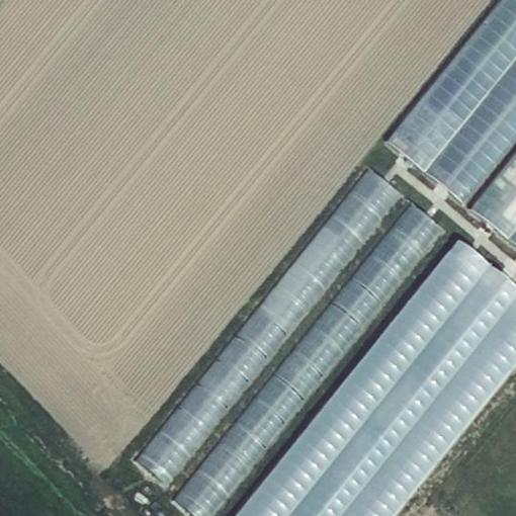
[(501,0),(390,145),(467,205),(515,143),(515,0),(501,0)]
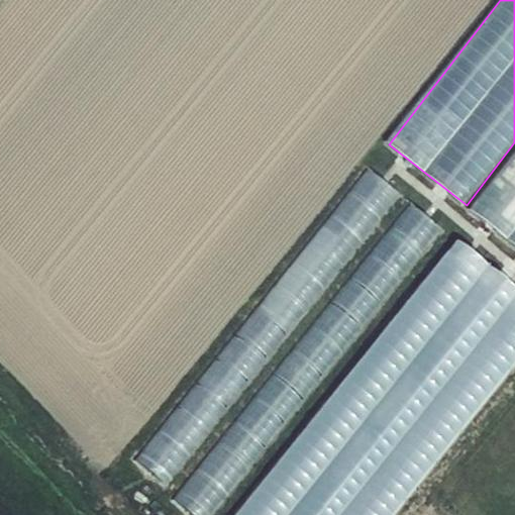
[(514,157),(473,213),(514,244),(514,157)]
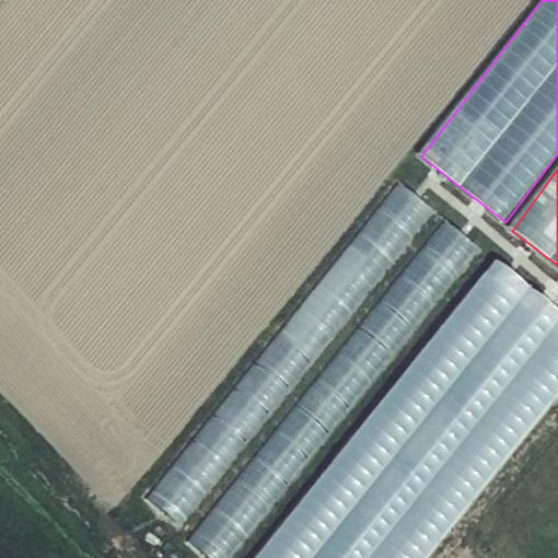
[(395,178),(153,502),(169,514),(165,519),(185,533),(430,205),(395,178)]
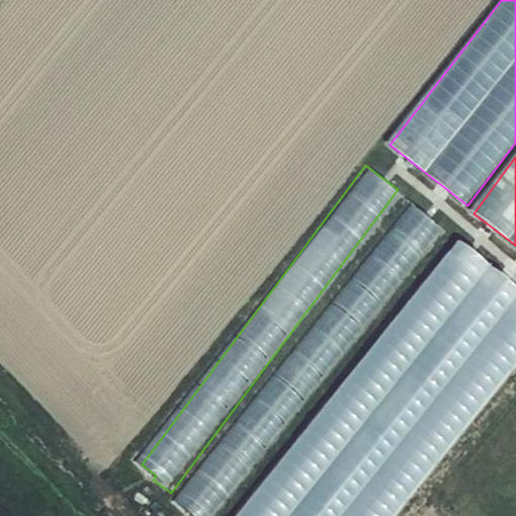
[(404,198),(182,507),(194,515),(226,515),(437,222),(404,198)]
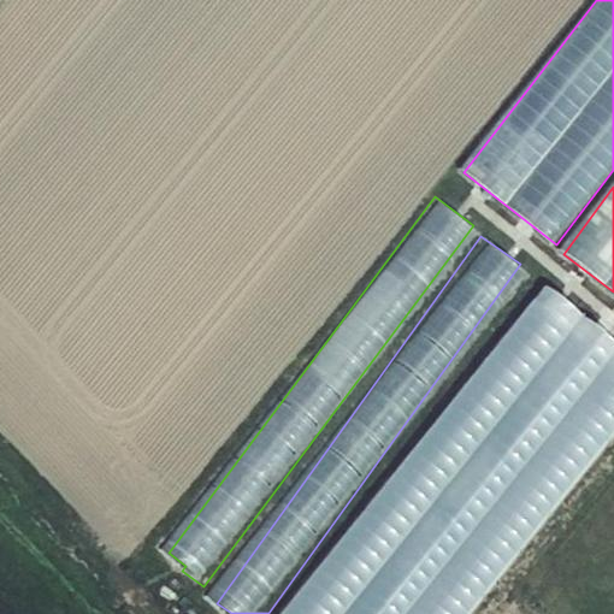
[(395,472),(435,502),(579,311),(539,281),(395,472)]
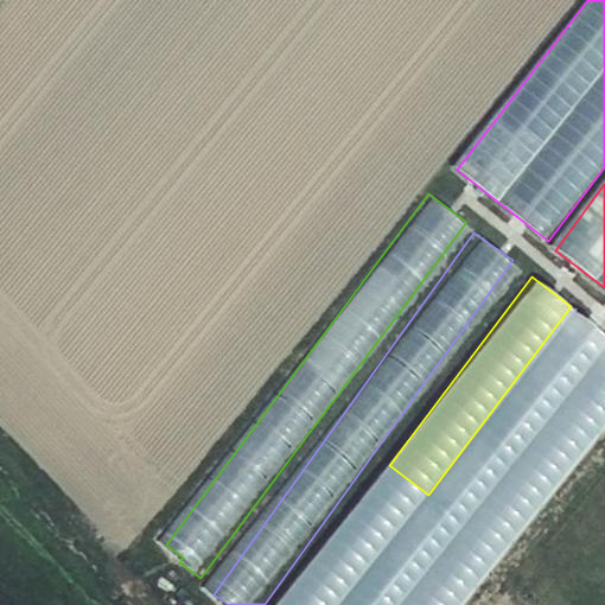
[(570,376),(591,392),(604,371),(604,331),(586,319),(561,355),(577,365),(570,376)]
